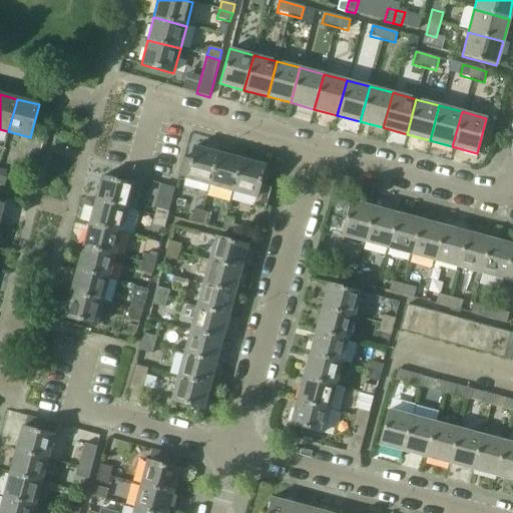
[(208,184),(217,152),(193,146),(190,159),(182,157),(177,175),(185,177),(185,178),(208,184)]
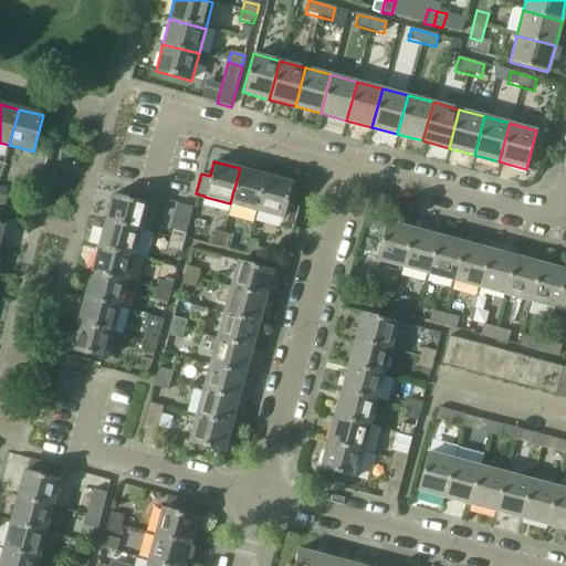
[(255,211),(265,176),(240,168),(230,203),(255,211)]
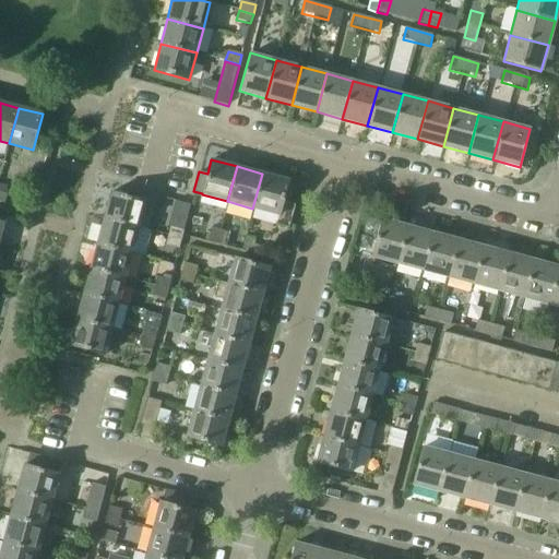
[(283,201),(288,180),(262,174),(252,209),(278,215),(276,224),(288,227),(294,204),(283,201)]
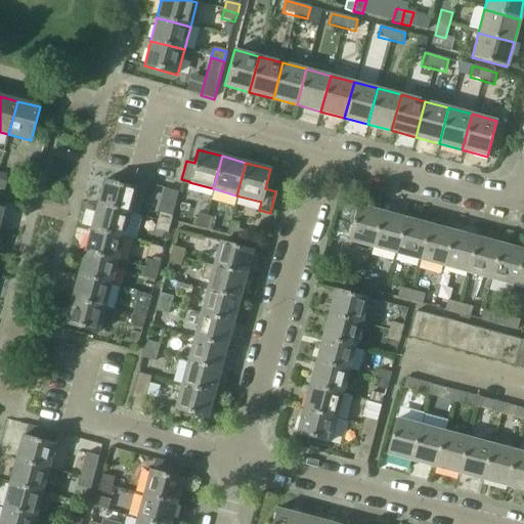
[(138,216),(146,183),(125,177),(123,185),(104,180),(97,205),(130,214),(138,216)]
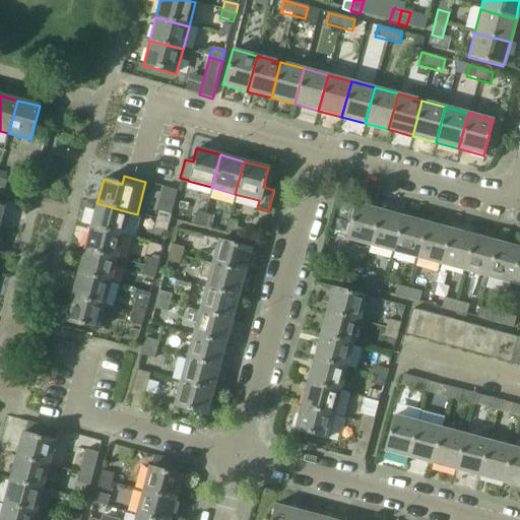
[(158,210),(173,212),(176,188),(161,186),(158,210)]
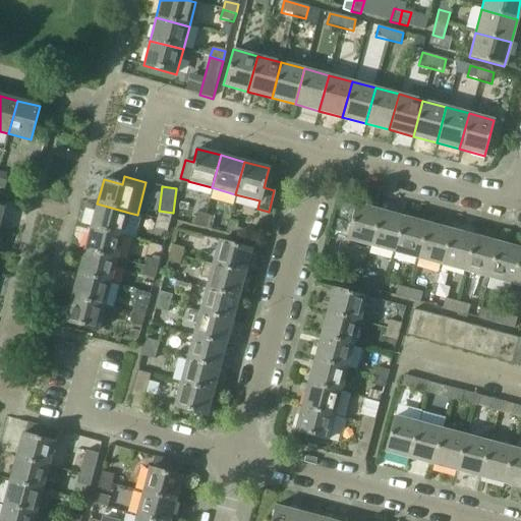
[(123,235),(129,213),(97,204),(91,227),(123,235)]
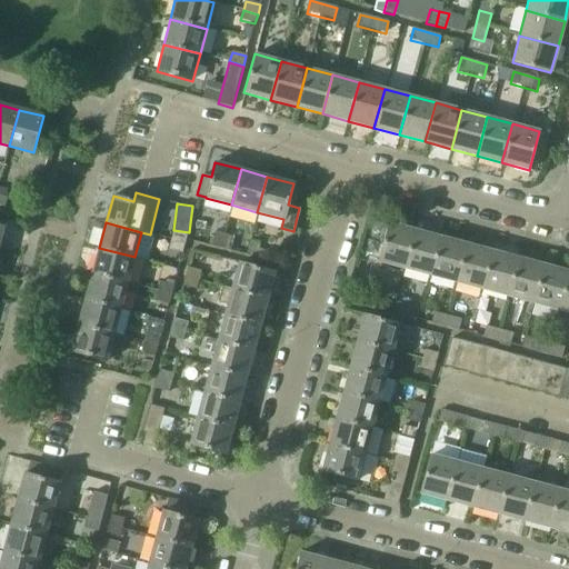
[(405,269),(415,230),(388,222),(378,261),(405,269)]
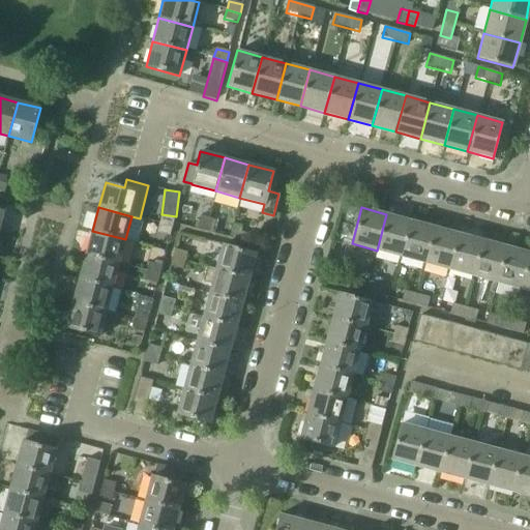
[(205,231),(208,217),(200,214),(196,228),(205,231)]
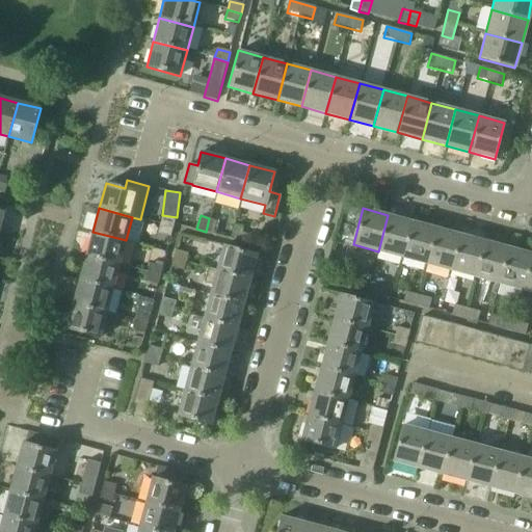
[(402,258),(413,221),(388,215),(378,251),(402,258)]
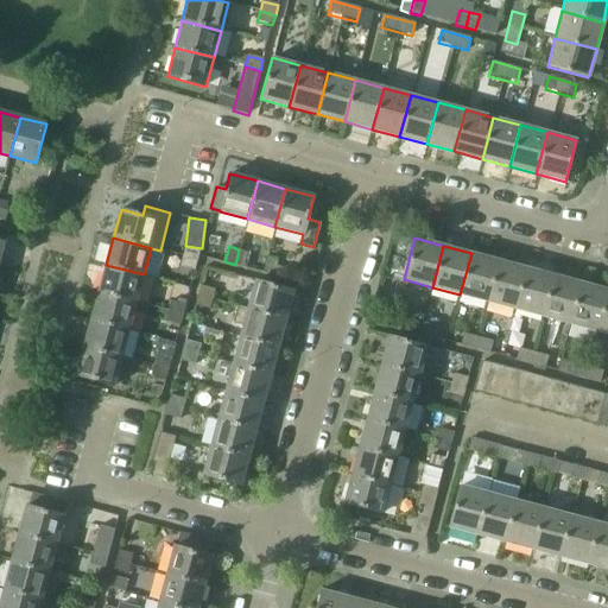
[(197,260),(201,251),(185,247),(183,257),(197,260)]
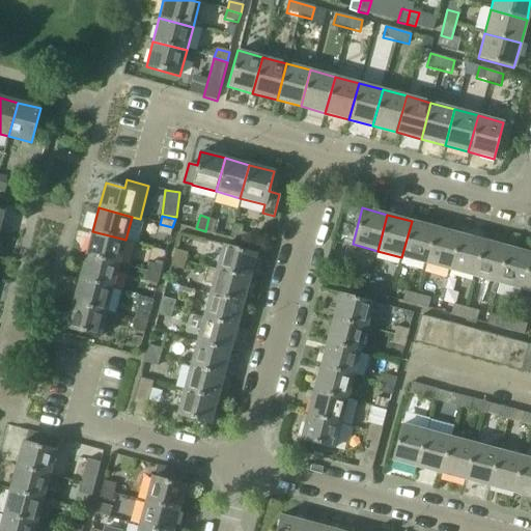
[(214,233),(218,220),(208,218),(205,231),(214,233)]
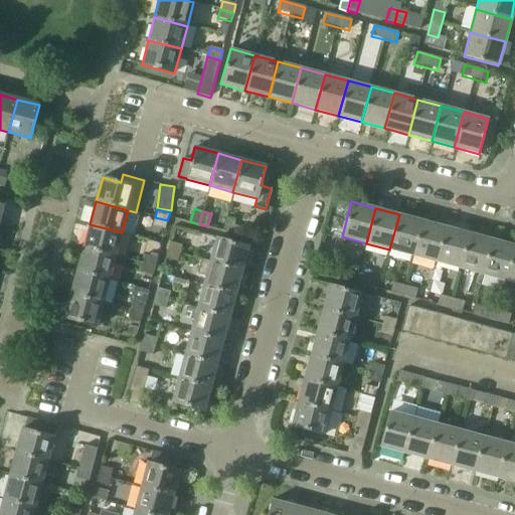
[(412,255),(422,220),(399,214),(389,249),(412,255)]
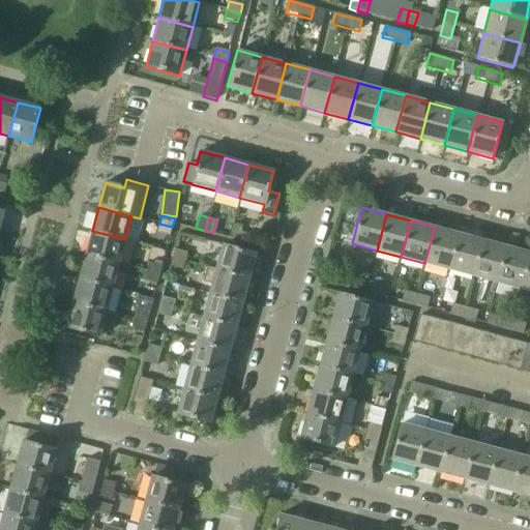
[(170,236),(172,227),(159,224),(157,232),(170,236)]
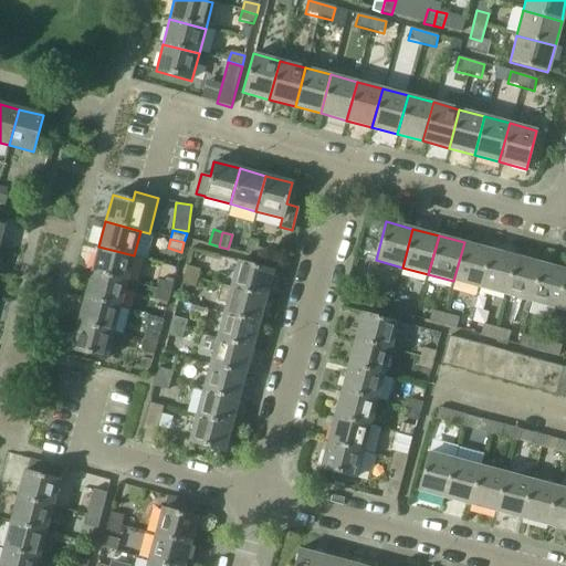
[(479,289),(490,250),(464,242),(453,281),(479,289)]
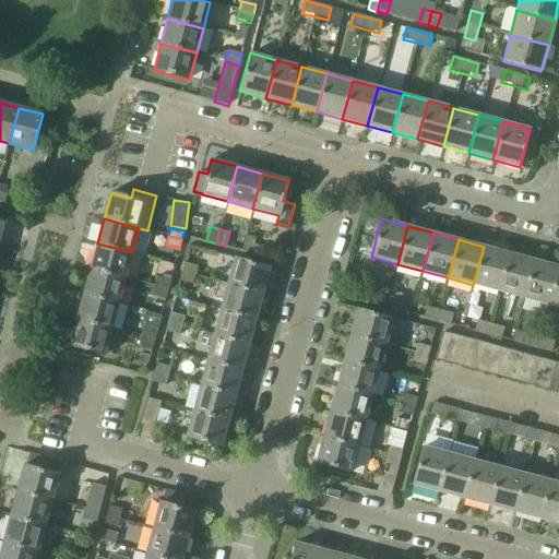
[(125,278),(132,252),(97,244),(90,270),(125,278)]
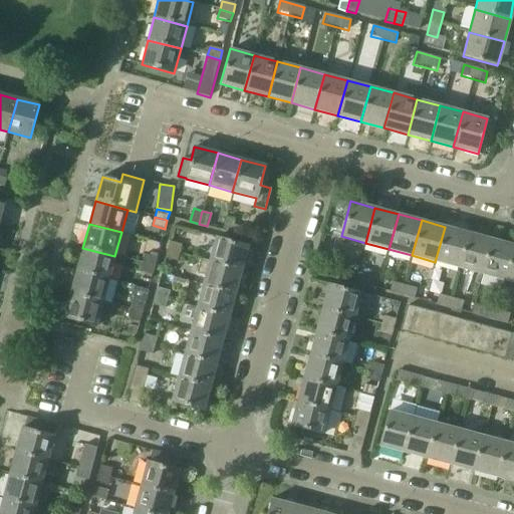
[(458,268),(468,233),(445,227),(435,262),(458,268)]
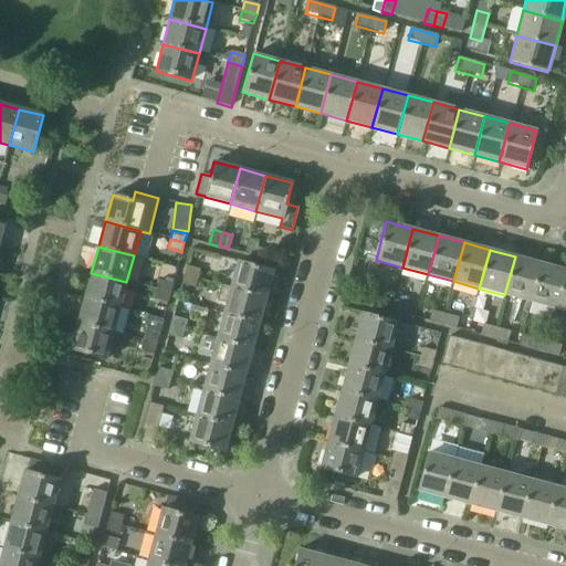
[(531,302),(541,263),(515,257),(504,295),(531,302)]
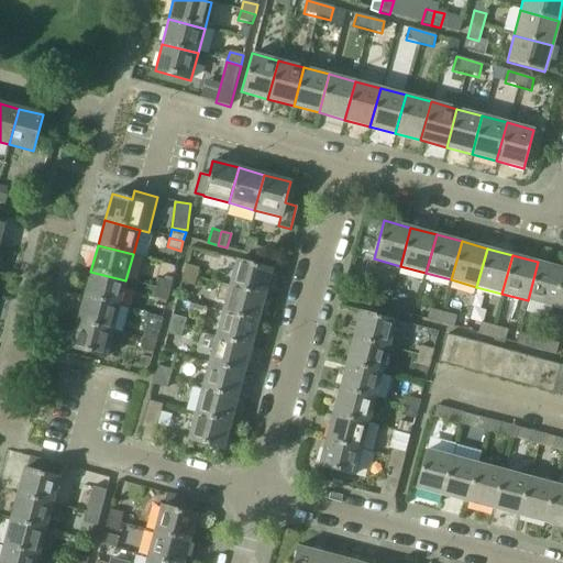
[(264,296),(271,269),(236,260),(229,286),(264,296)]
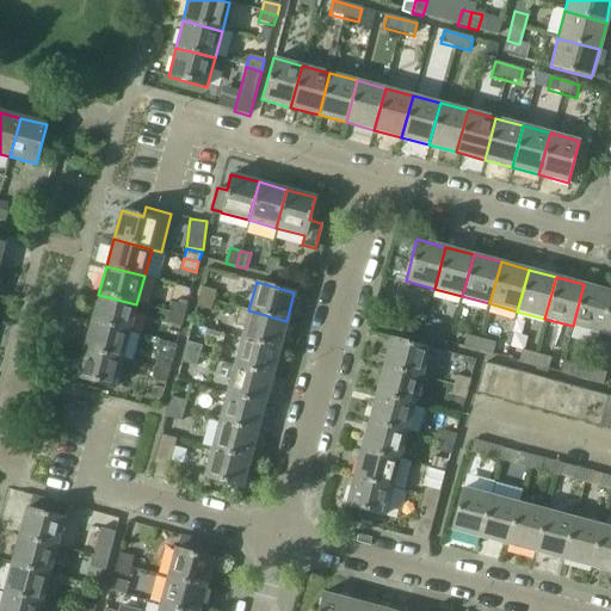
[(600,333),(610,291),(584,284),(573,326),(600,333)]
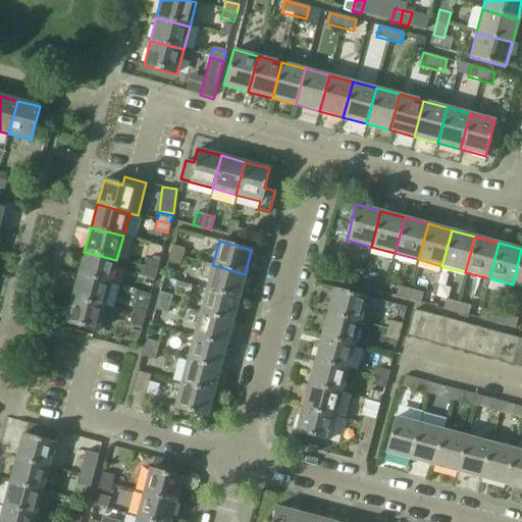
[(183,257),(185,250),(171,246),(169,254),(183,257)]
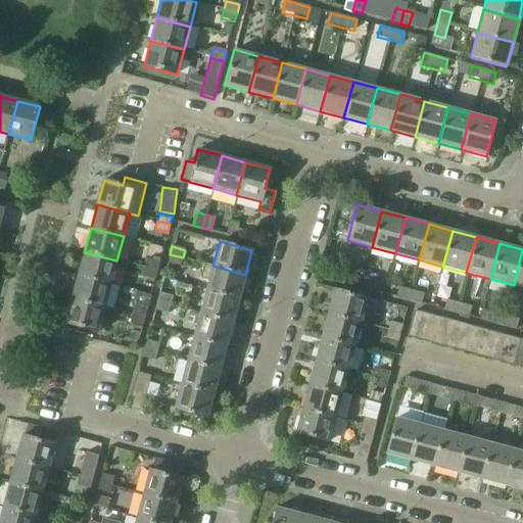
[(522,287),(522,249),(514,285),(522,287)]
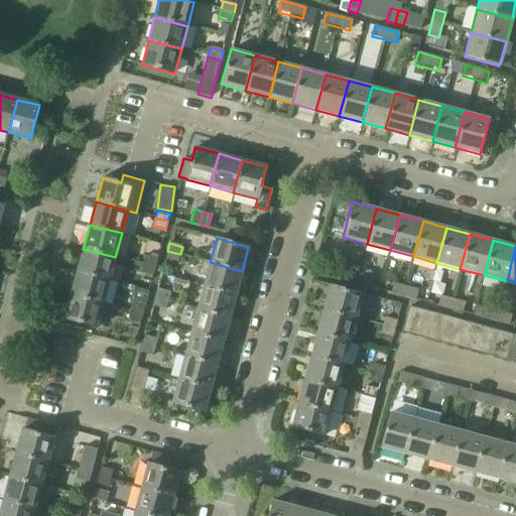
[(109,280),(115,257),(83,249),(77,272),(109,280)]
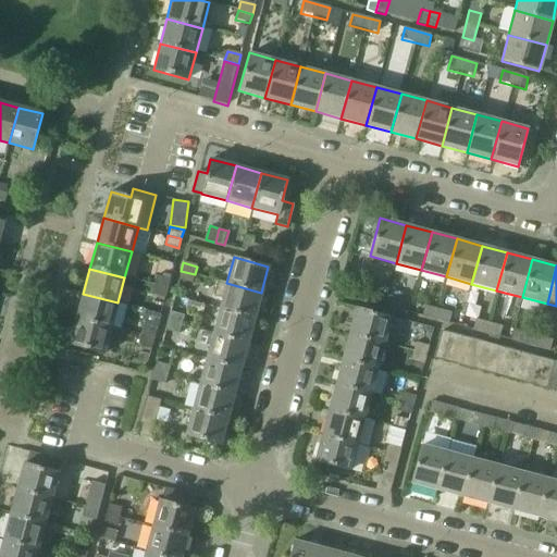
[(193,283),(195,274),(181,271),(178,280),(193,283)]
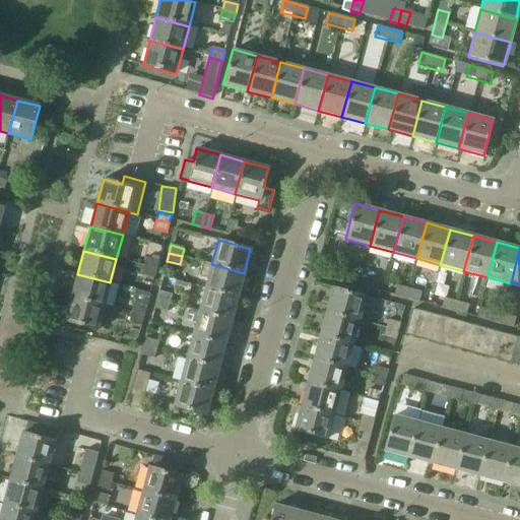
[(156,269),(158,260),(145,257),(143,266),(156,269)]
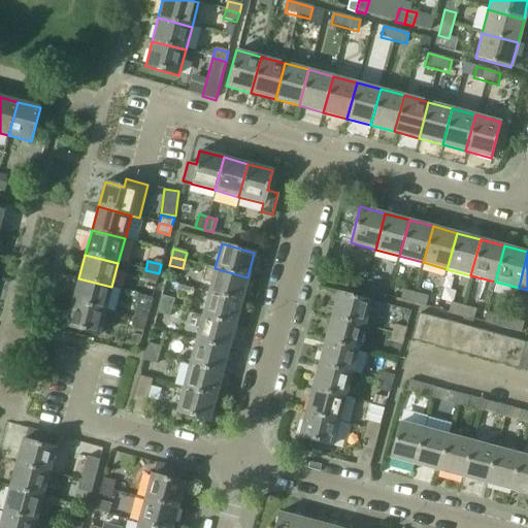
[(241,301),(248,277),(215,268),(206,266),(203,281),(211,283),(208,292),(241,301)]
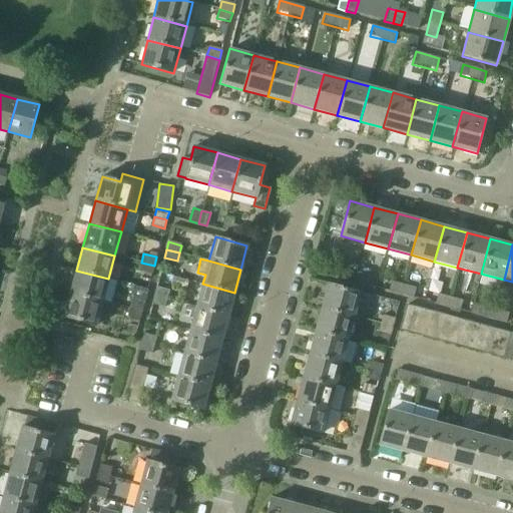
[(151,275),(154,266),(141,263),(138,272),(151,275)]
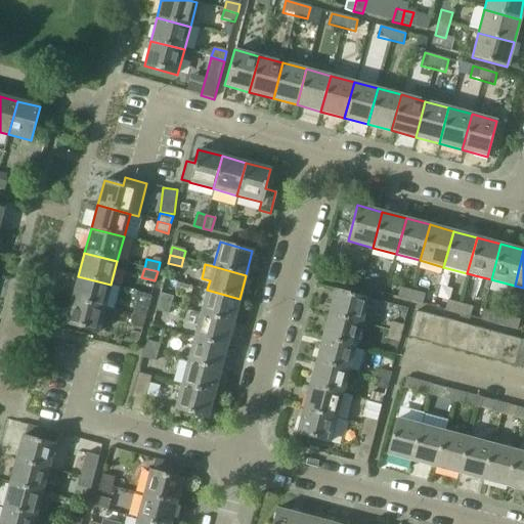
[(361,289),(364,277),(351,274),(348,285),(361,289)]
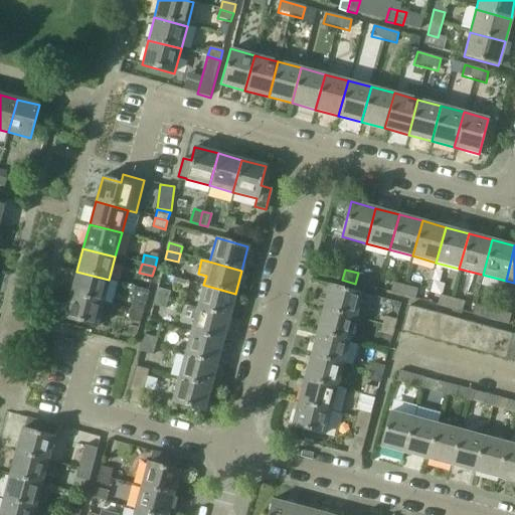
[(103,303),(109,280),(76,272),(70,295),(103,303)]
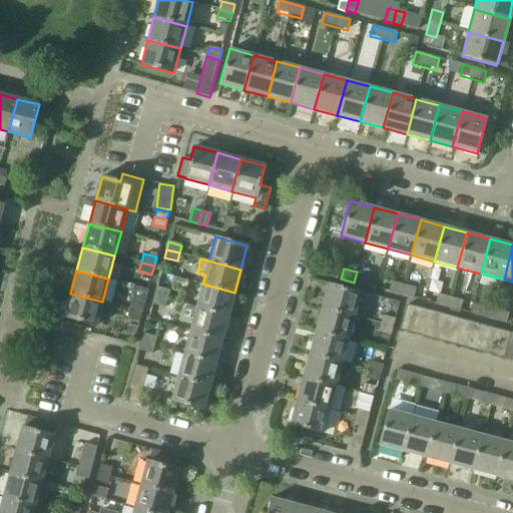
[(367,286),(369,276),(357,272),(354,283),(367,286)]
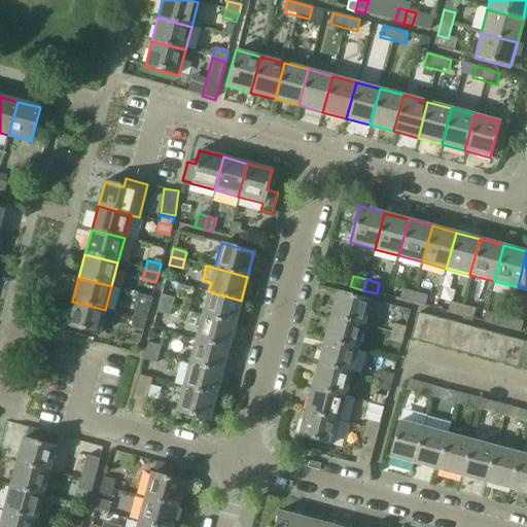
[(411,303),(414,292),(401,288),(398,300),(411,303)]
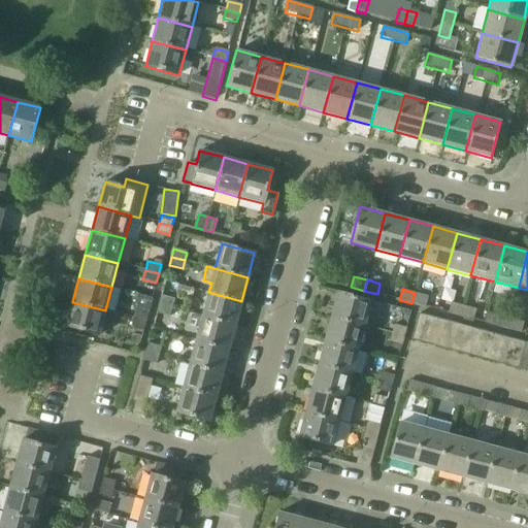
[(364,325),(370,300),(337,291),(331,317),(364,325)]
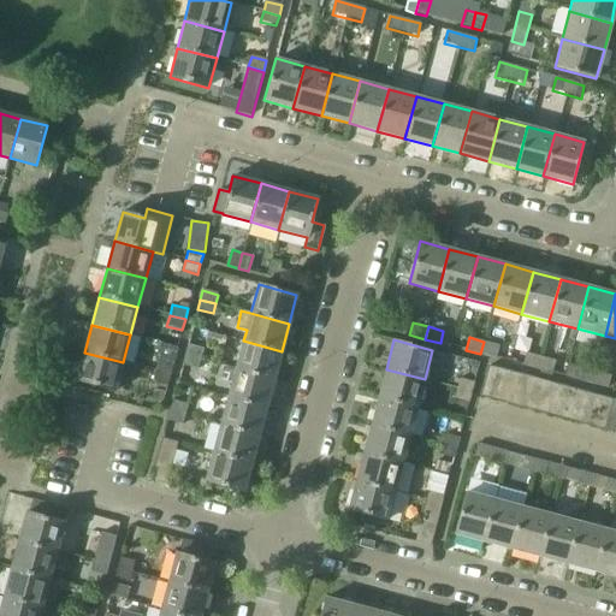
[(273,379),(282,351),(243,341),(236,369),(273,379)]
